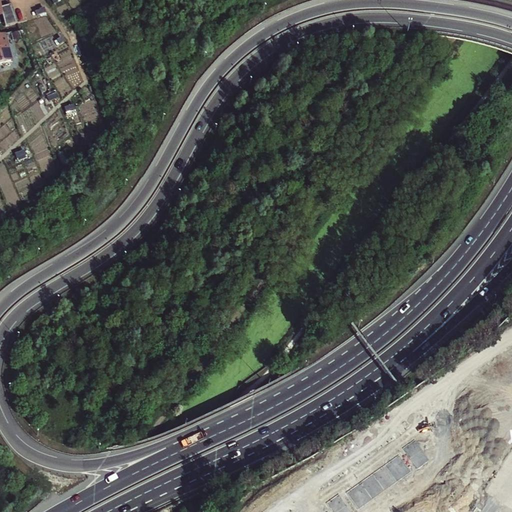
[(63,0),(69,11),(93,0),(63,0)]
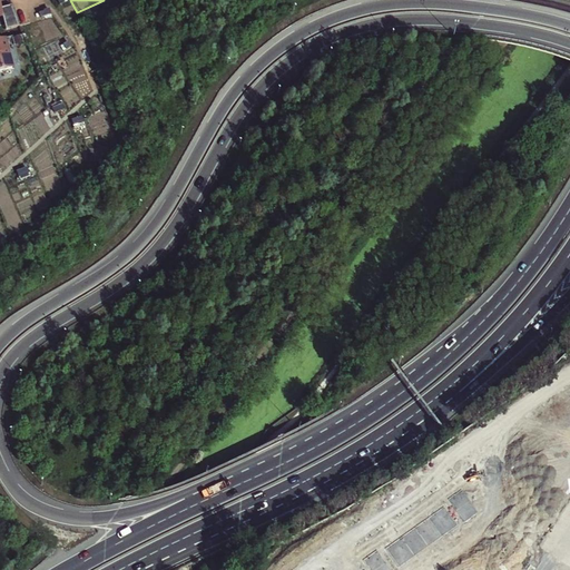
[(0,8),(0,23),(3,23),(7,37),(20,33),(12,13),(1,16),(0,8)]
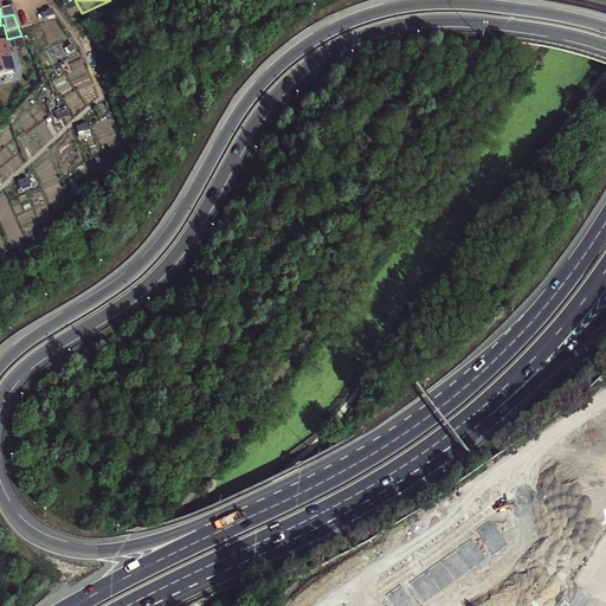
[(8,50),(0,50),(0,83),(12,82),(8,63),(11,63),(8,50)]
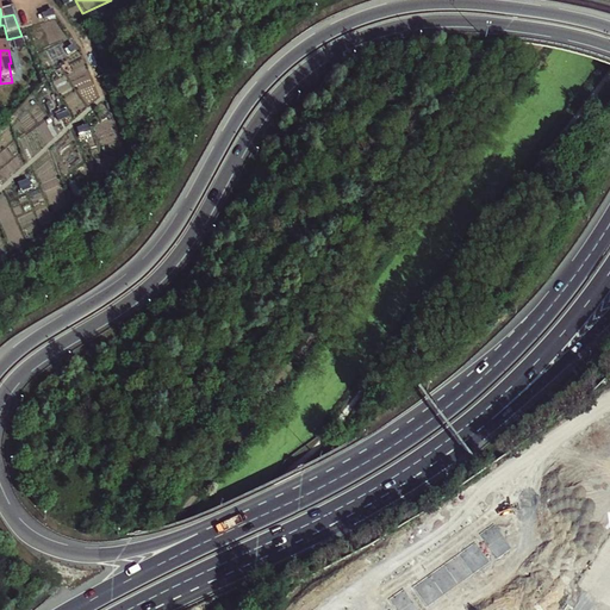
[(479,534),(497,558),(511,547),(493,523),(479,534)]
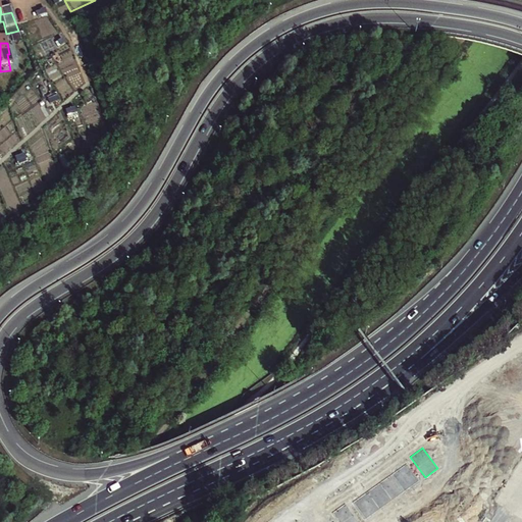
[(393,474),(405,490),(418,481),(406,464),(393,474)]
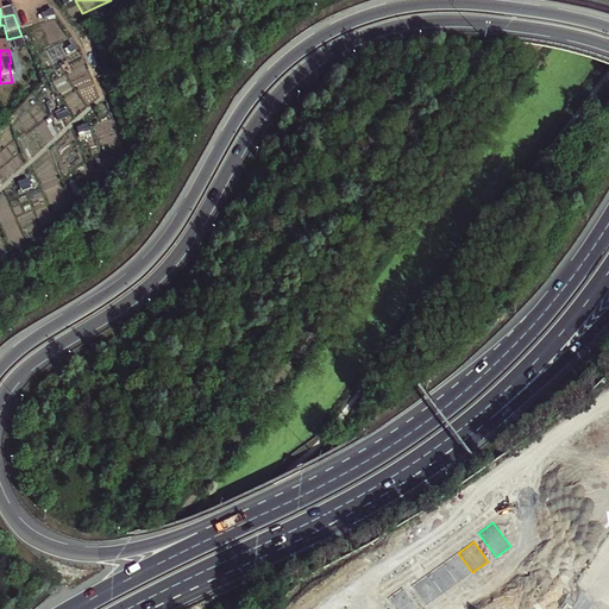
[(444,563),(458,583),(472,572),(458,553),(444,563)]
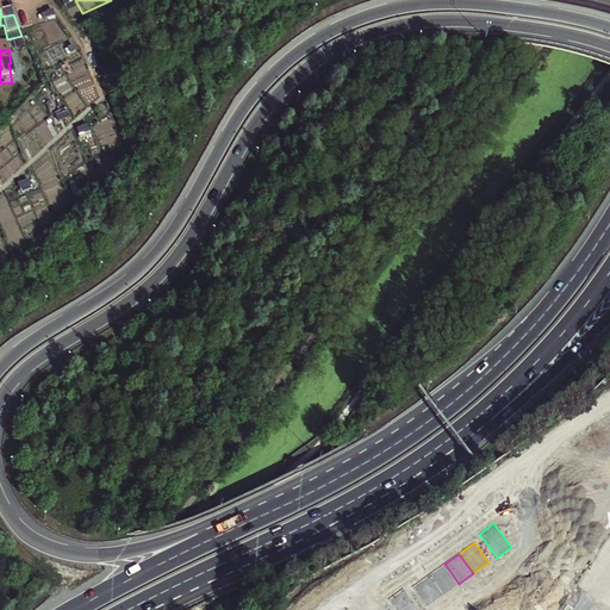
[(429,576),(443,595),(459,584),(444,564),(429,576)]
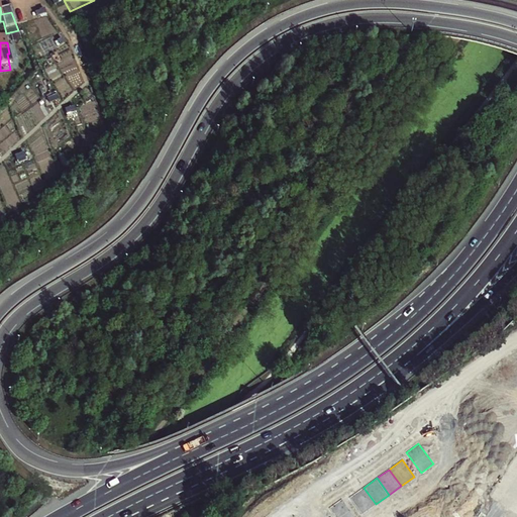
[(349,497),(362,514),(376,504),(364,488),(349,497)]
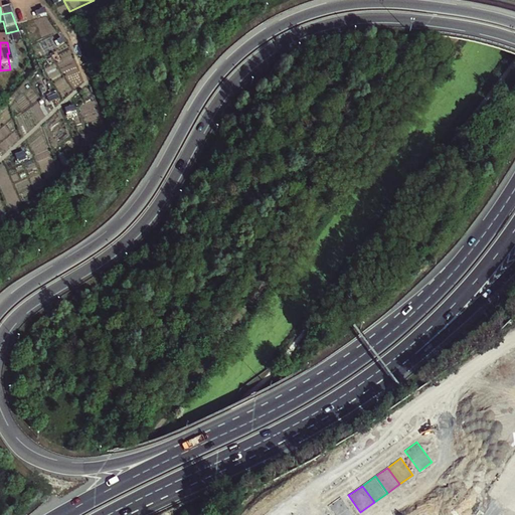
[(334,514),(353,514),(341,497),(328,506),(334,514)]
